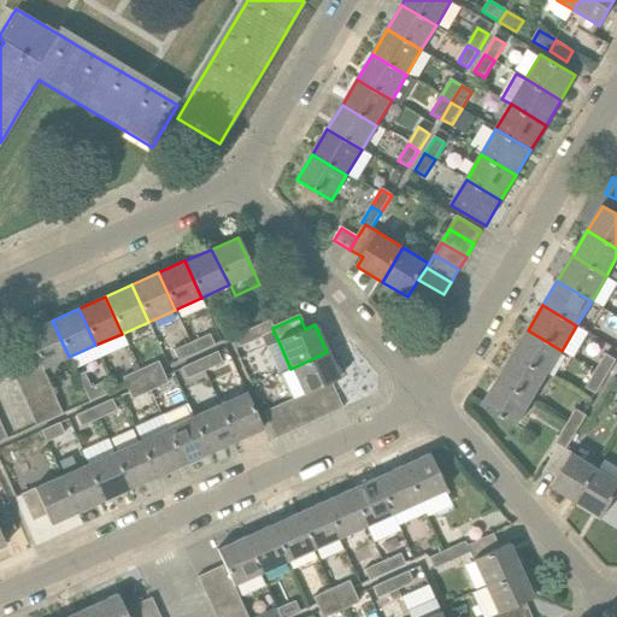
[(250,329),(256,341),(274,333),(272,328),(275,327),(271,319),(258,325),(250,329)]
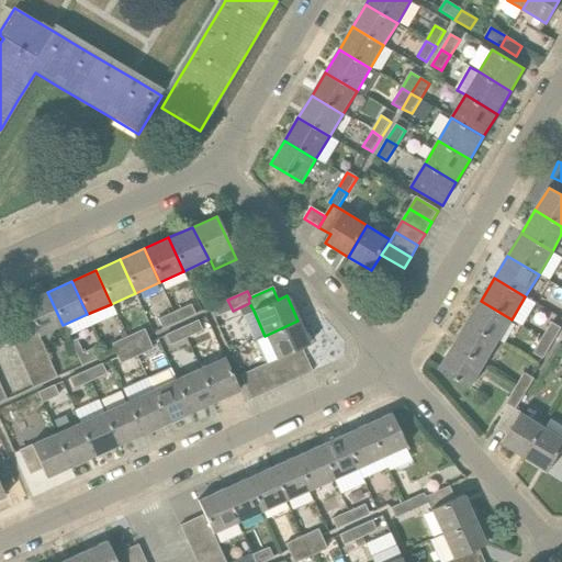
[(38,336),(63,325),(47,292),(23,303),(29,316),(34,328),(38,336)]
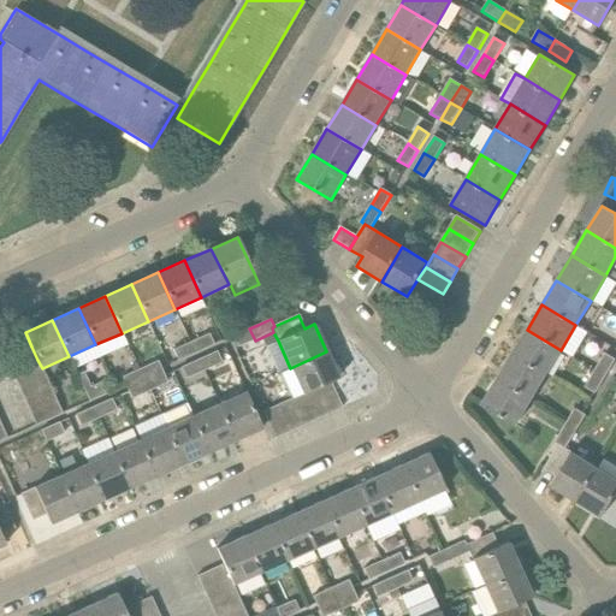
[(248,330),(234,337),(230,338),(235,349),(255,341),(249,329),(248,330)]
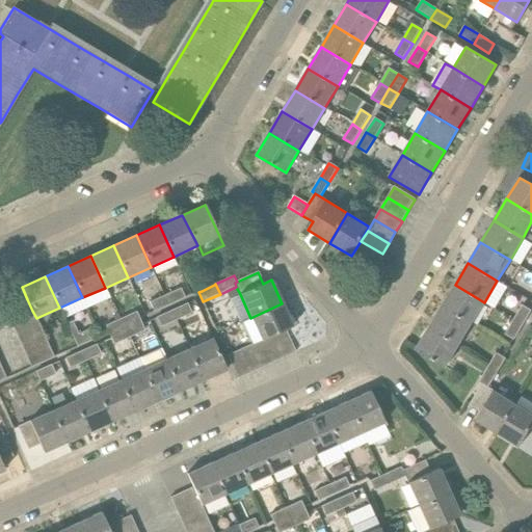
[(442,307),(471,324),(484,302),(455,285),(442,307)]
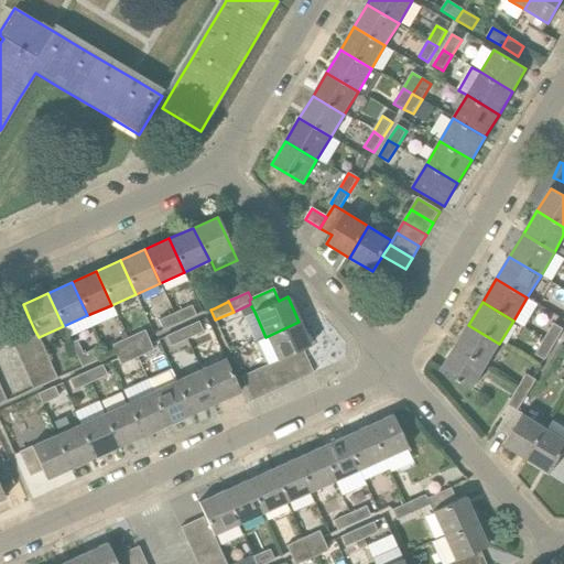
[(180,324),(196,316),(192,306),(175,313),(180,324)]
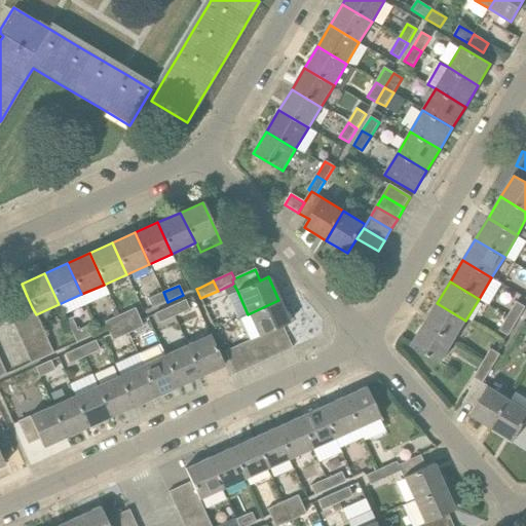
[(152,309),(167,302),(163,292),(148,299),(152,309)]
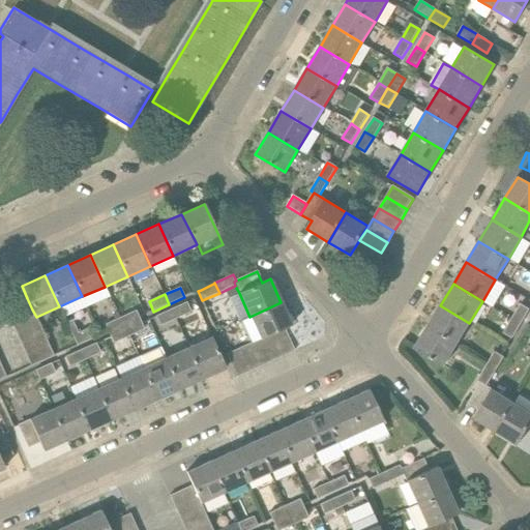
[(9,320),(32,310),(27,298),(4,308),(9,320)]
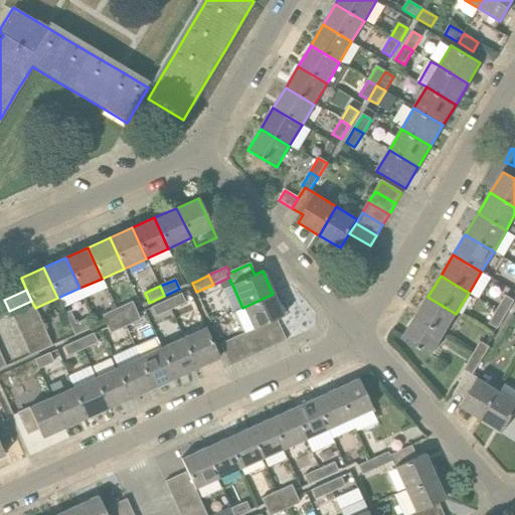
[(171,310),(185,304),(182,294),(167,301),(171,310)]
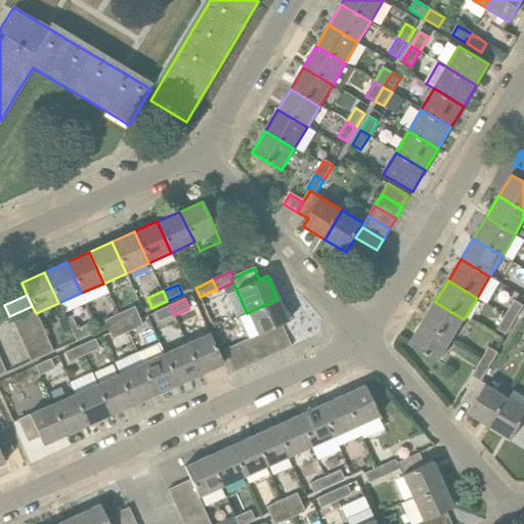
[(269,331),(280,324),(289,321),(277,299),(247,313),(238,316),(249,340),(258,336),(269,331)]
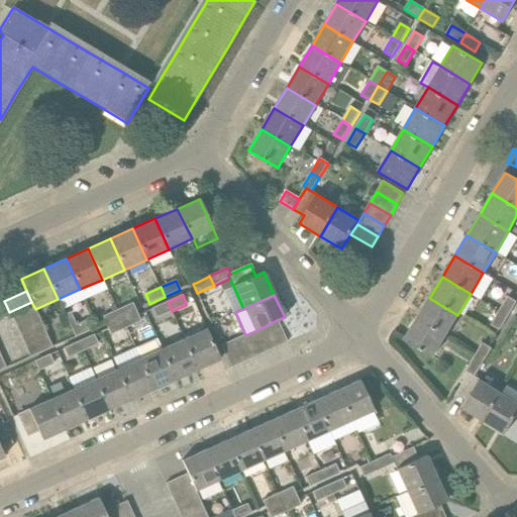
[(499,311),(508,316),(516,302),(508,297),(499,311)]
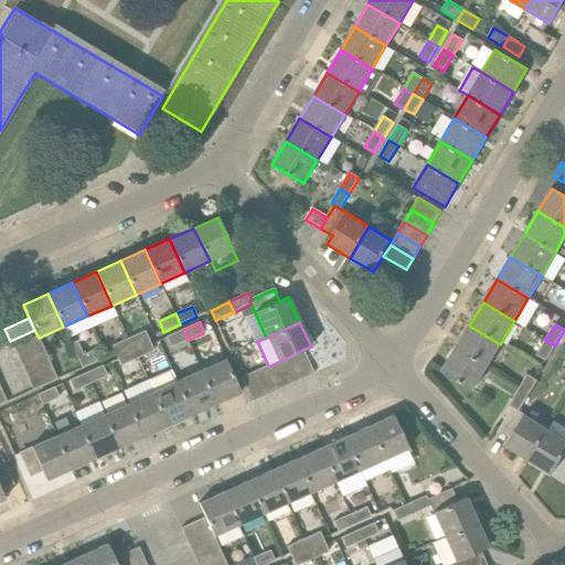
[(456,348),(487,366),(500,344),(469,326),(456,348)]
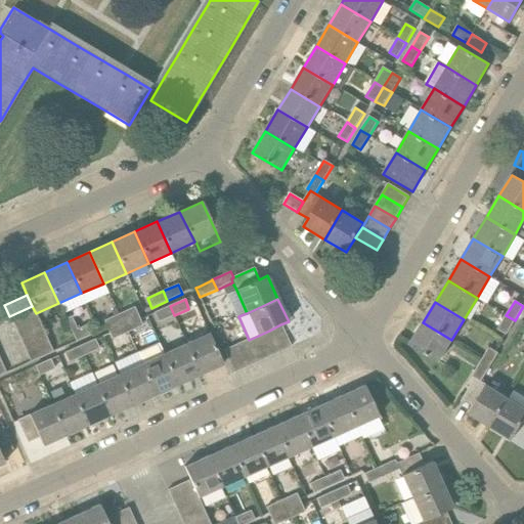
[(14,328),(38,317),(36,313),(32,306),(9,316),(14,328)]
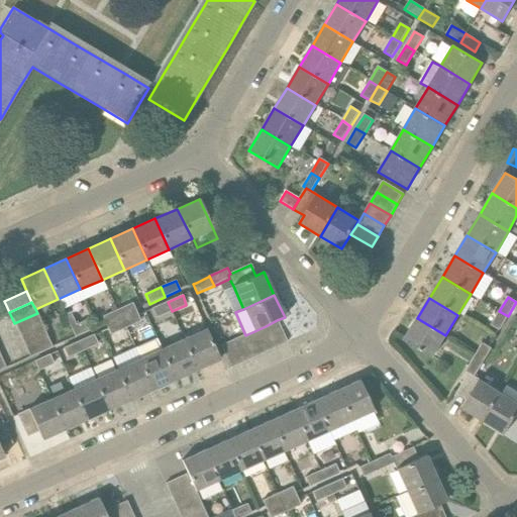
[(156,318),(172,311),(168,302),(151,309),(156,318)]
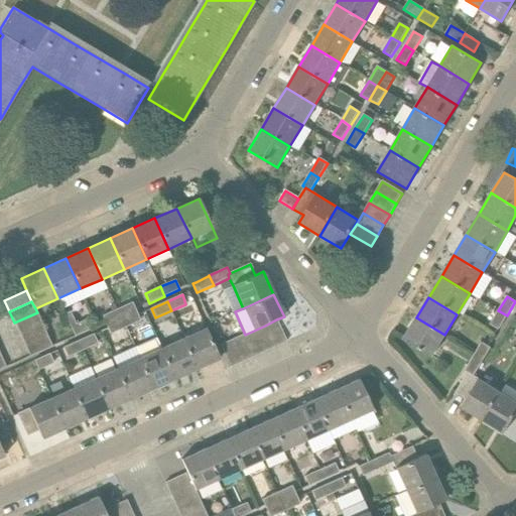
[(121,318),(136,311),(132,302),(117,309),(121,318)]
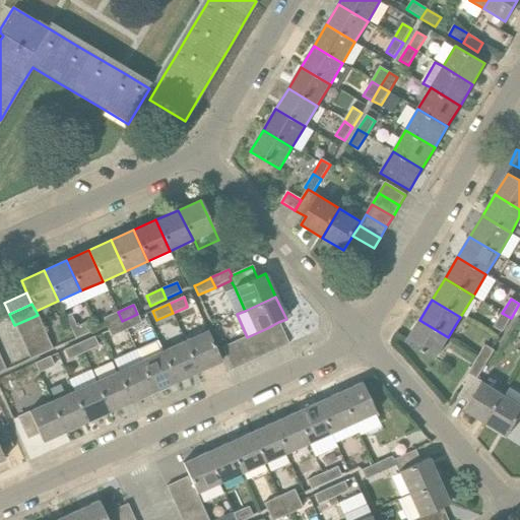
[(107,327),(122,321),(118,312),(103,319),(107,327)]
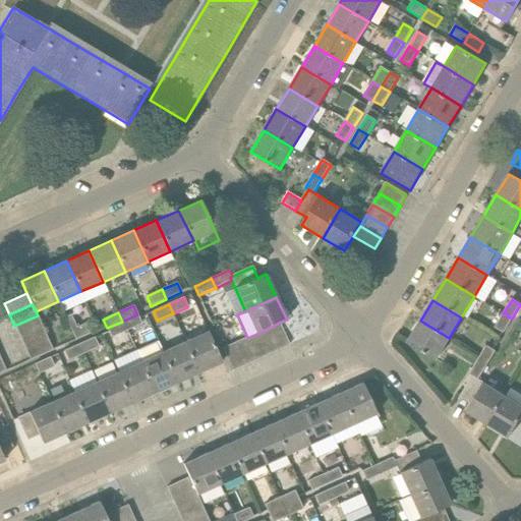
[(495,328),(504,333),(512,319),(503,313),(495,328)]
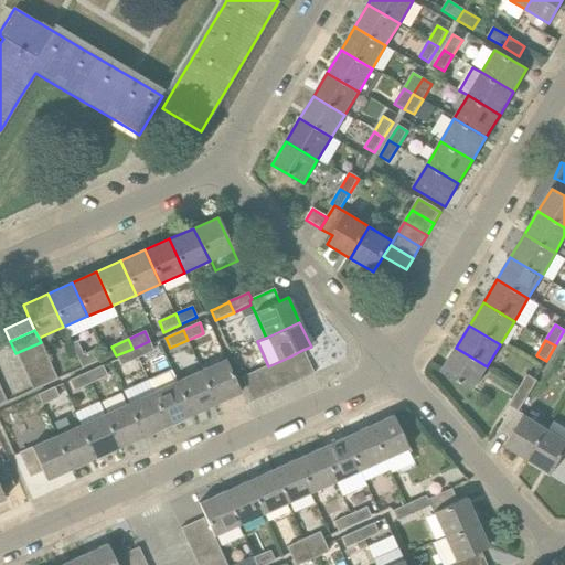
[(82,369),(99,361),(94,350),(83,355),(77,341),(71,344),(82,369)]
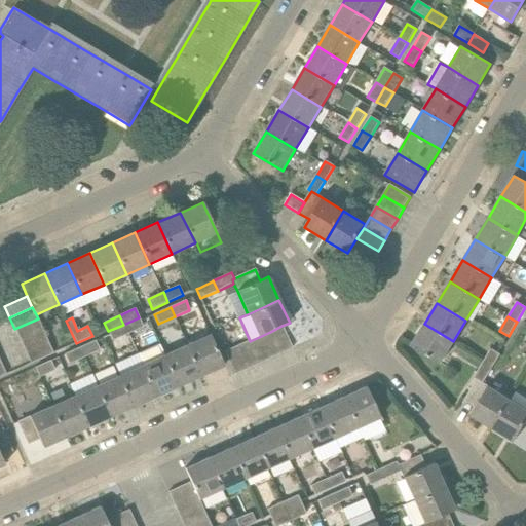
[(127,334),(143,327),(139,317),(123,325),(127,334)]
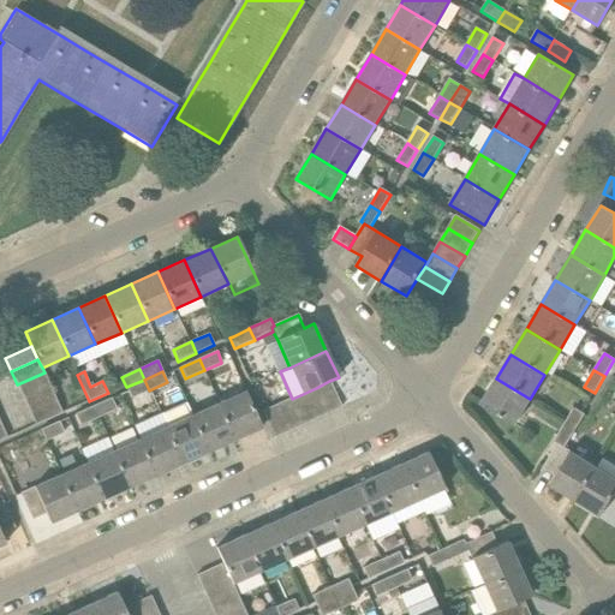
[(23,398),(51,386),(45,372),(17,384),(23,398)]
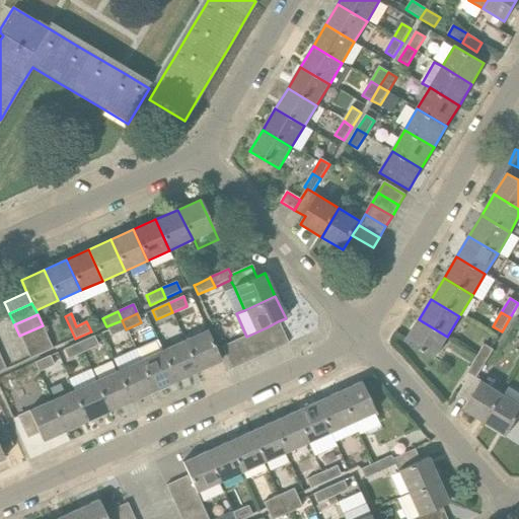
[(405,341),(435,358),(447,337),(419,319),(405,341)]
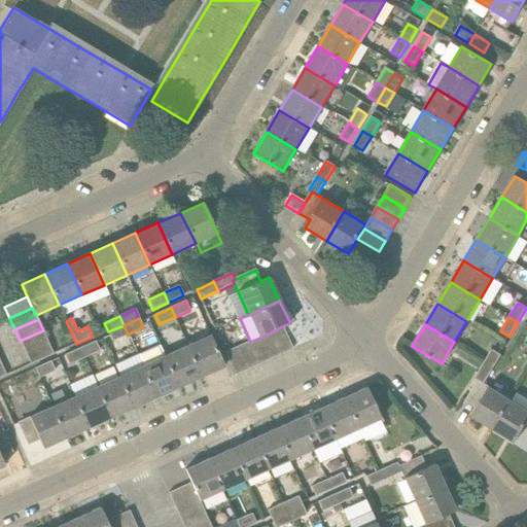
[(113,342),(128,335),(124,325),(108,331),(113,342)]
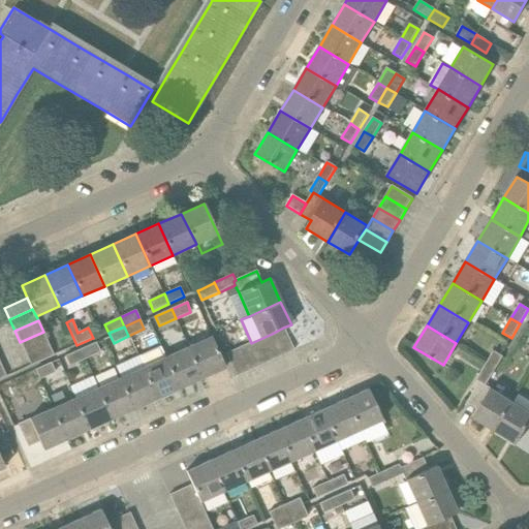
[(282,355),(293,350),(283,328),(272,334),(282,355)]
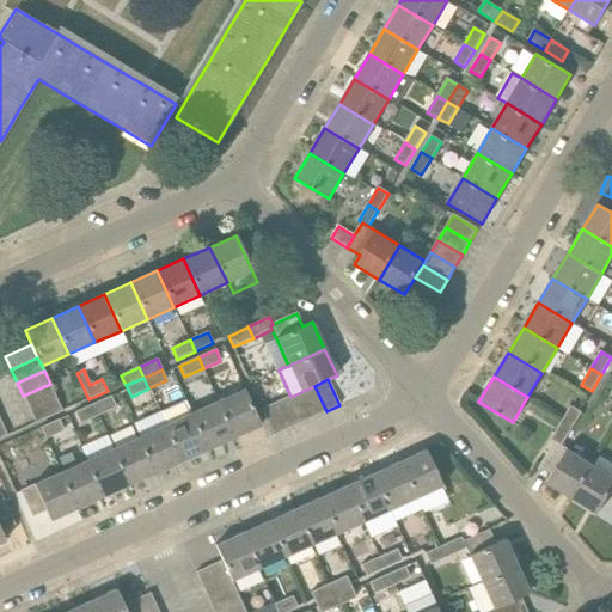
[(29,410),(56,398),(50,384),(23,396),(29,410)]
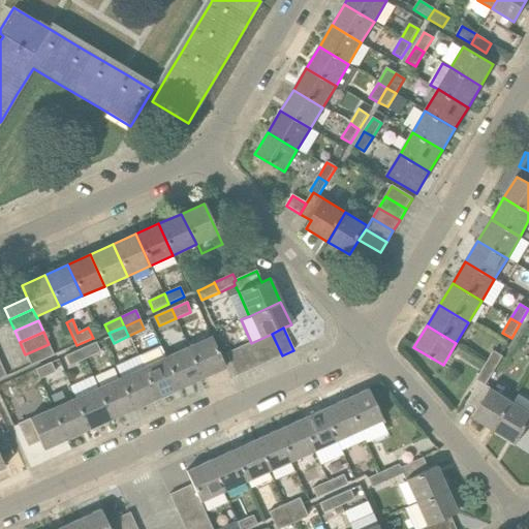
[(271,361),(282,355),(272,334),(260,339),(271,361)]
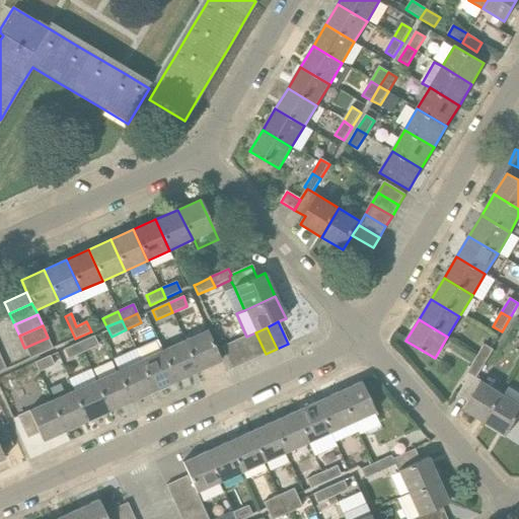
[(186,341),(199,371),(221,361),(208,330),(186,341)]
